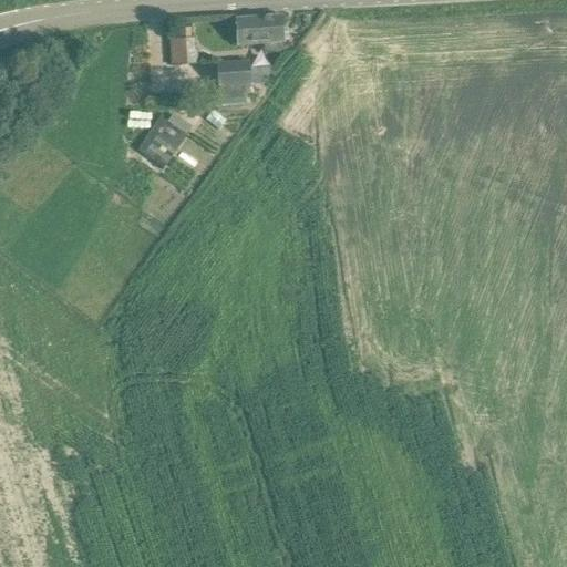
[(285,53),(284,42),(282,16),(236,19),(238,45),(264,43),(265,54),(285,53)]
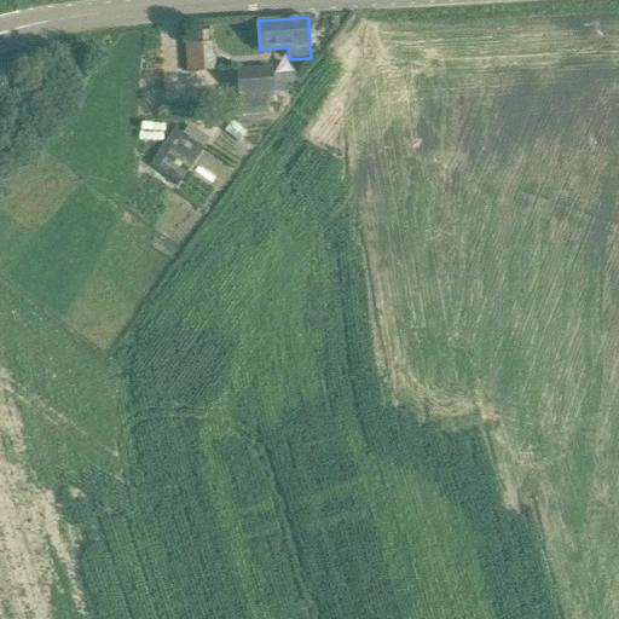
[(214,70),(213,65),(212,41),(187,42),(189,71),(214,70)]
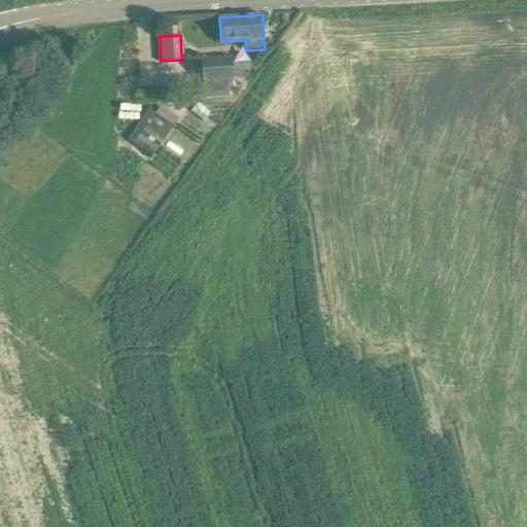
[(232,58),(202,60),(203,80),(233,78),(232,58)]
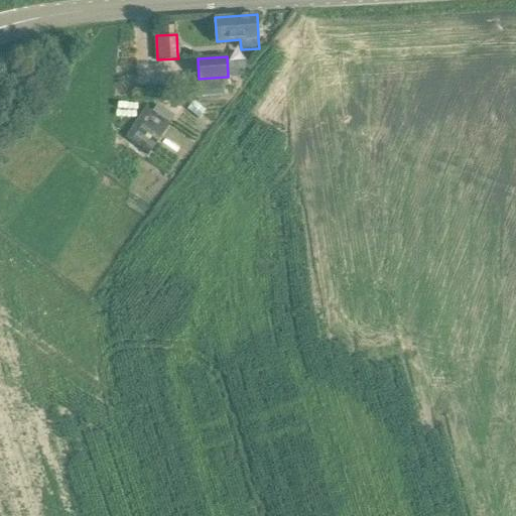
[(194,101),(187,109),(199,118),(206,110),(194,101)]
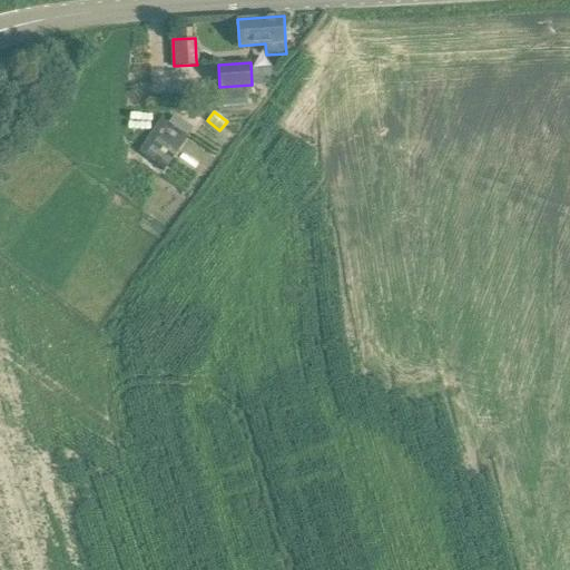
[(195,136),(187,145),(202,156),(208,147),(195,136)]
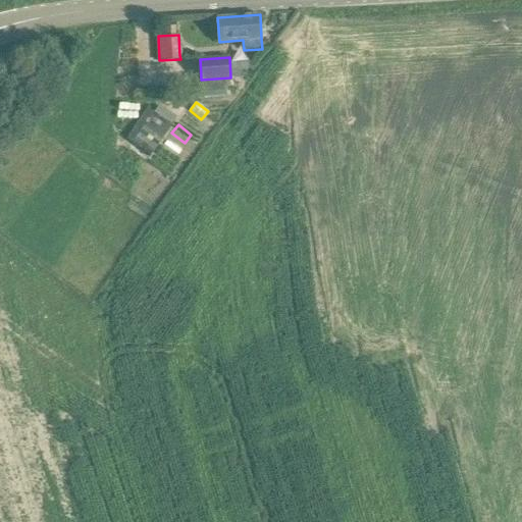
[(131,141),(150,156),(162,141),(143,125),(131,141)]
